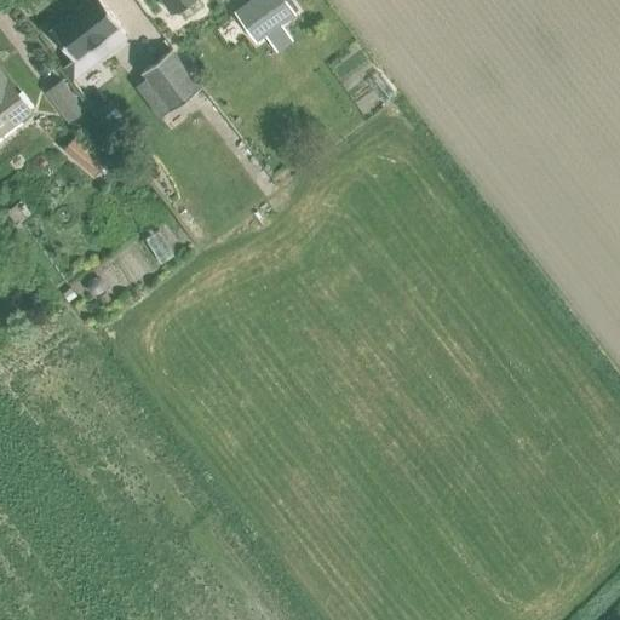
[(99,0),(86,0),(51,28),(74,58),(63,65),(73,79),(126,38),(116,26),(118,24),(99,0)]
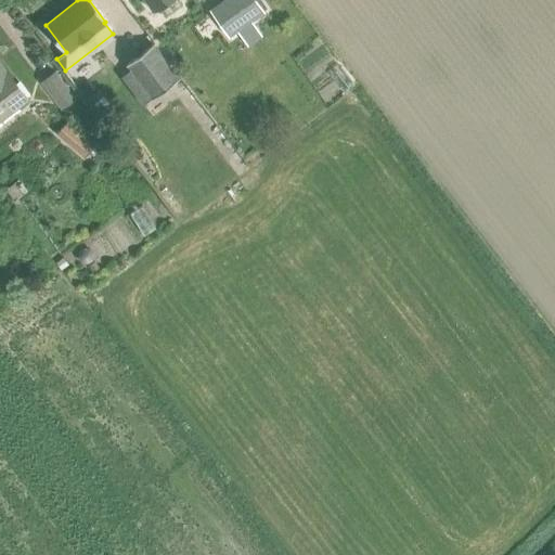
[(170,0),(145,0),(154,12),(170,0)]
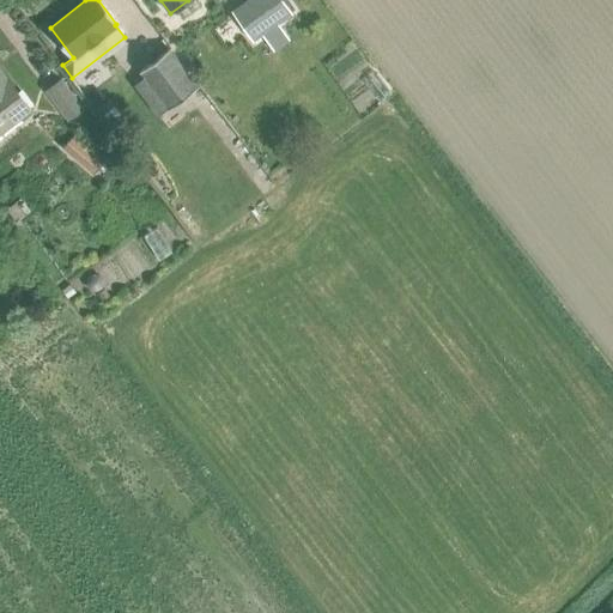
[(283,0),(247,0),(238,6),(231,11),(253,41),(261,36),(292,13),(283,0)]
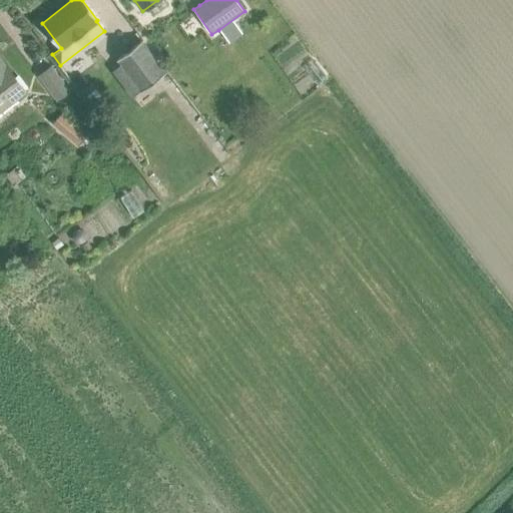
[(112,71),(132,96),(166,71),(141,41),(116,60),(119,64),(112,71)]
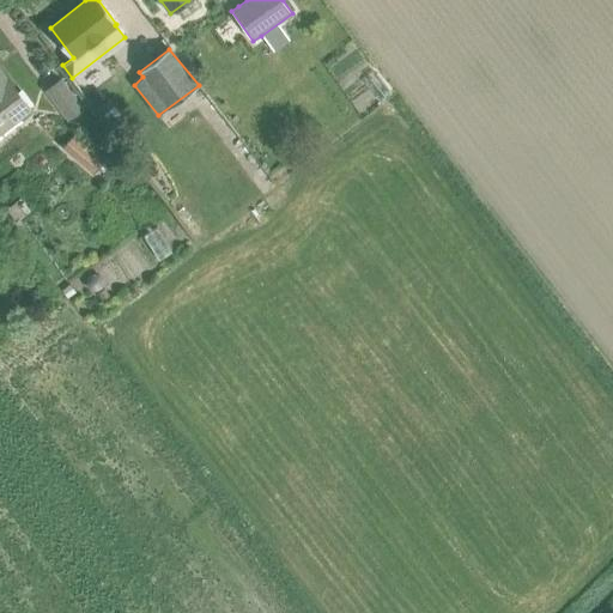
[(0,132),(30,110),(7,80),(6,80),(0,72),(0,132)]
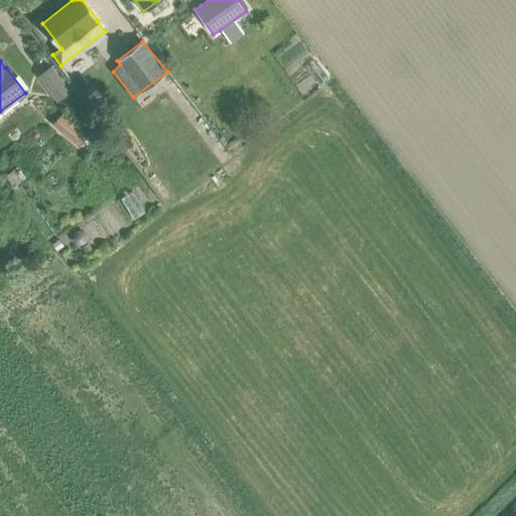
[(37,76),(57,102),(71,92),(50,67),(37,76)]
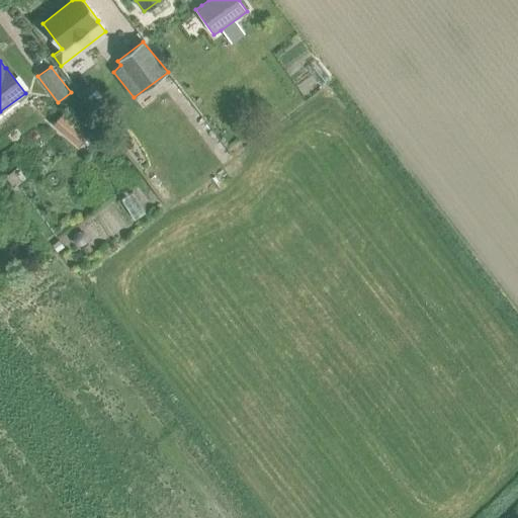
[(98,111),(106,105),(92,85),(84,91),(98,111)]
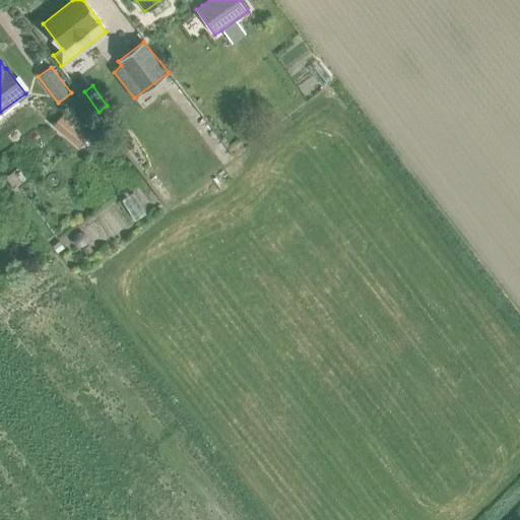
[(62,114),(53,124),(65,134),(74,124),(62,114)]
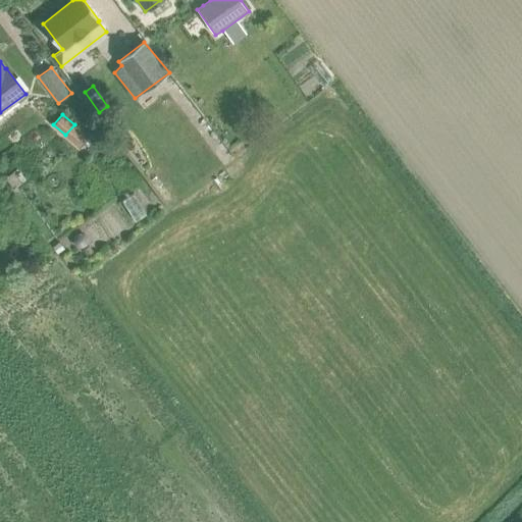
[(12,172),(6,178),(13,188),(19,183),(12,172)]
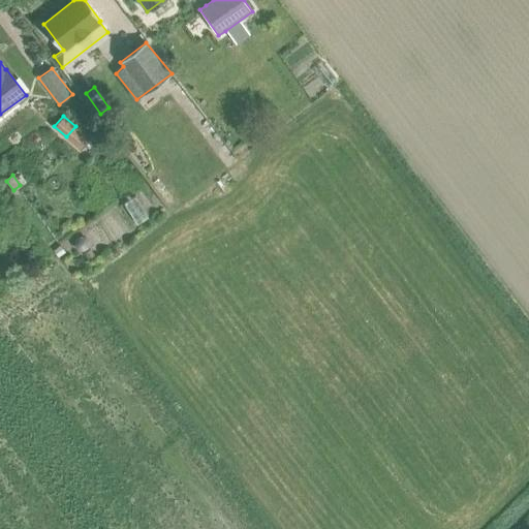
[(74,243),(73,243),(74,244),(74,245),(74,246),(75,247),(76,248),(78,249),(79,249),(80,249),(81,249),(81,250),(82,249),(83,249),(84,249),(84,248),(85,248),(86,247),(87,246),(87,245),(87,244),(88,244),(88,243),(88,242),(87,242),(87,241),(87,240),(86,239),(86,238),(85,238),(85,237),(84,237),(83,237),(82,236),(81,236),(80,236),(80,237),(79,237),(78,237),(76,238),(75,238),(75,239),(74,240),(74,241),(74,242),(74,243)]
